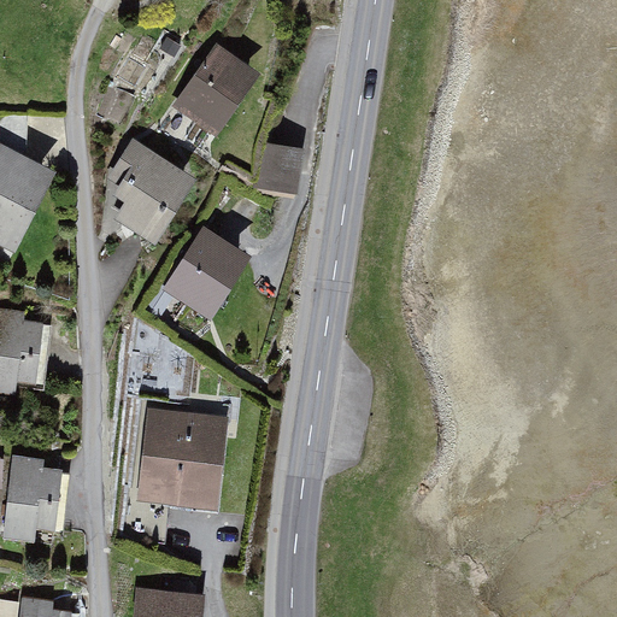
[(218,43),(174,101),(218,135),(263,78),(218,43)]
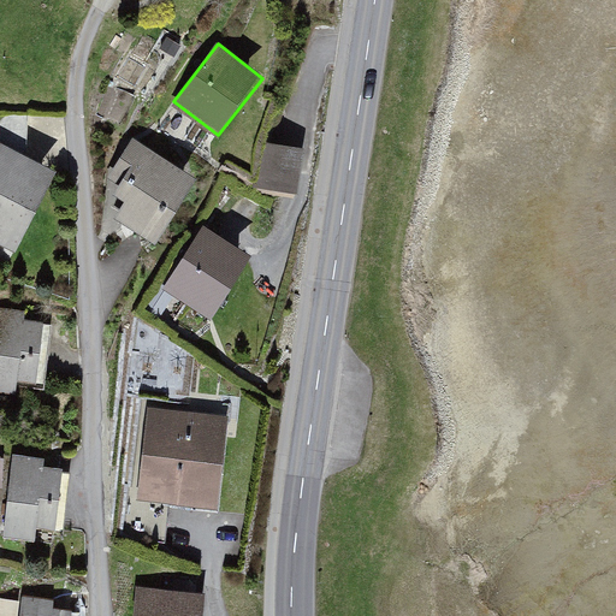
[(197,175),(134,134),(105,178),(123,189),(118,196),(128,203),(117,219),(153,242),(197,175)]
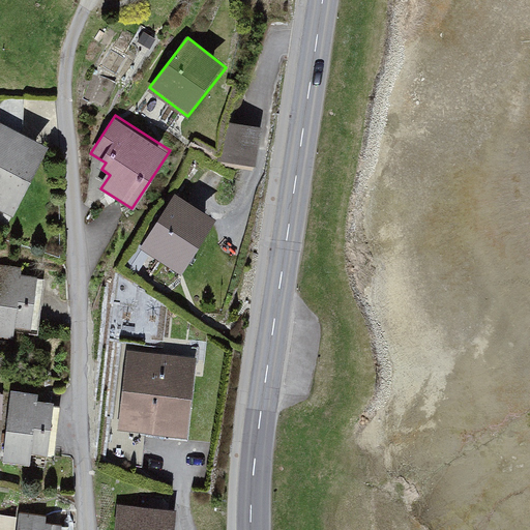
[(49,145),(0,120),(0,208),(13,215),(49,145)]
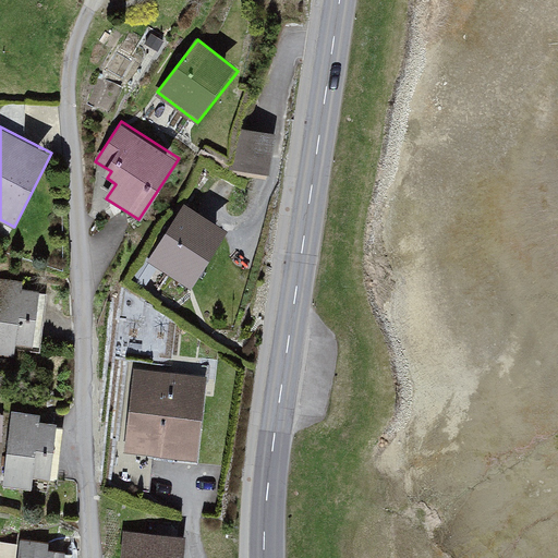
[(182,204),(147,256),(193,287),(228,234),(182,204)]
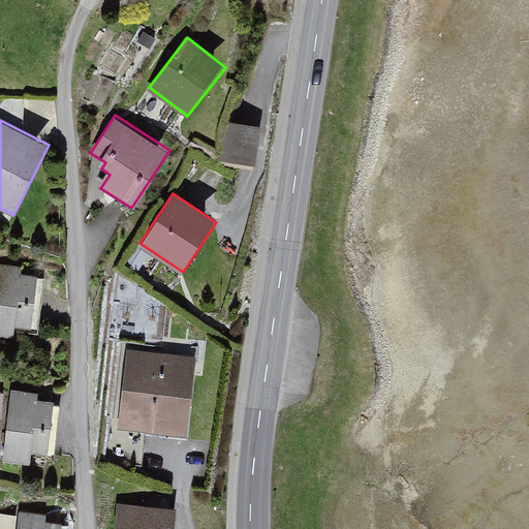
[(22,267),(0,263),(0,337),(13,339),(14,325),(32,328),(38,275),(21,274),(22,267)]
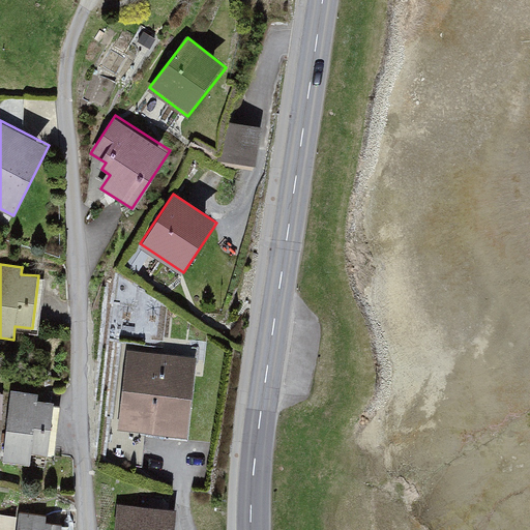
[(197,356),(127,349),(119,430),(187,437),(197,356)]
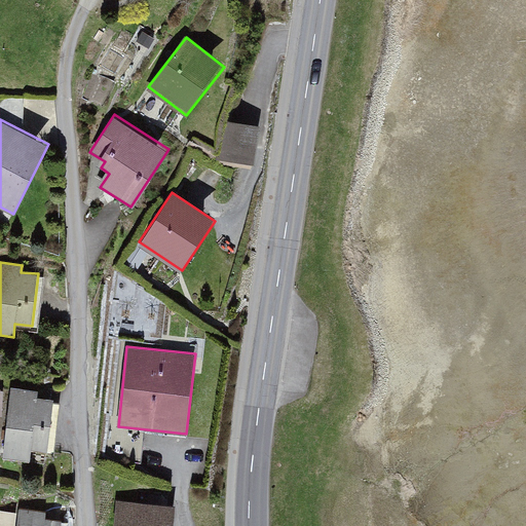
[(38,390),(10,387),(3,458),(31,461),(32,450),(47,451),(52,399),(37,398),(38,390)]
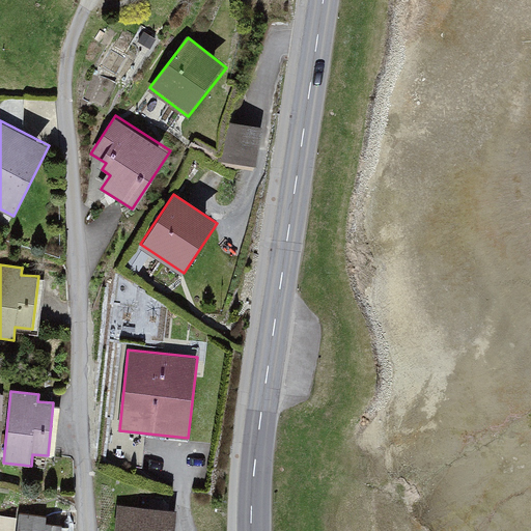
[(174,530),(177,511),(117,505),(114,530),(174,530)]
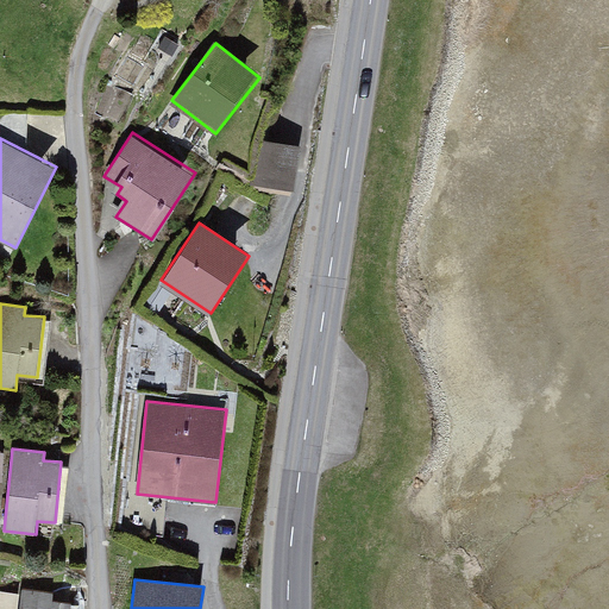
[(69,608),(70,602),(51,600),(52,590),(22,588),(19,608),(69,608)]
